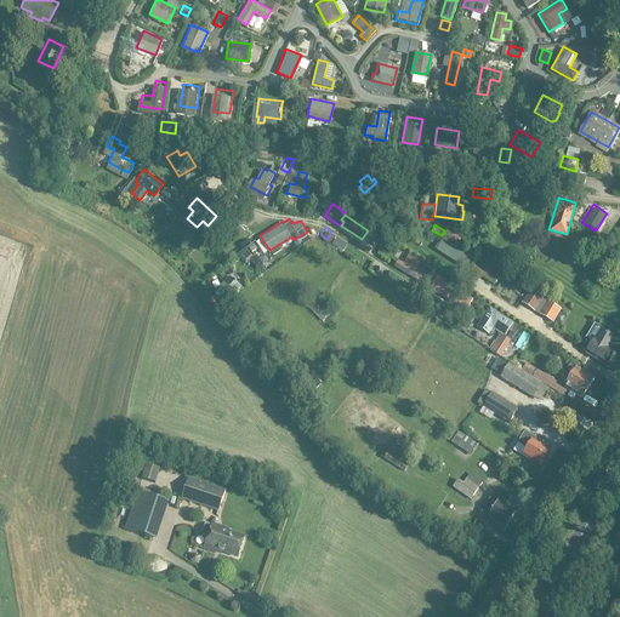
[(336,235),(331,243),(341,249),(346,243),(336,235)]
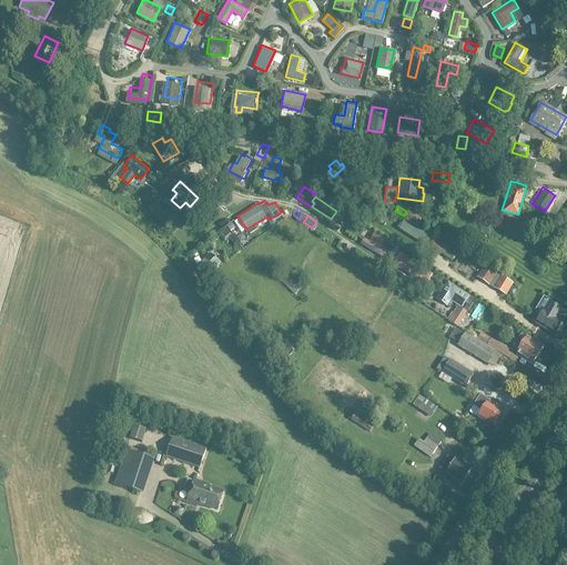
[(240,226),(235,219),(231,221),(233,224),(235,223),(239,228),(240,226)]
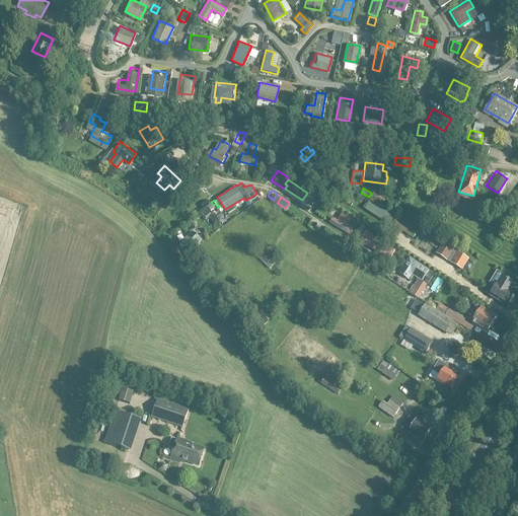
[(383,202),(375,215),(383,220),(391,208),(383,202)]
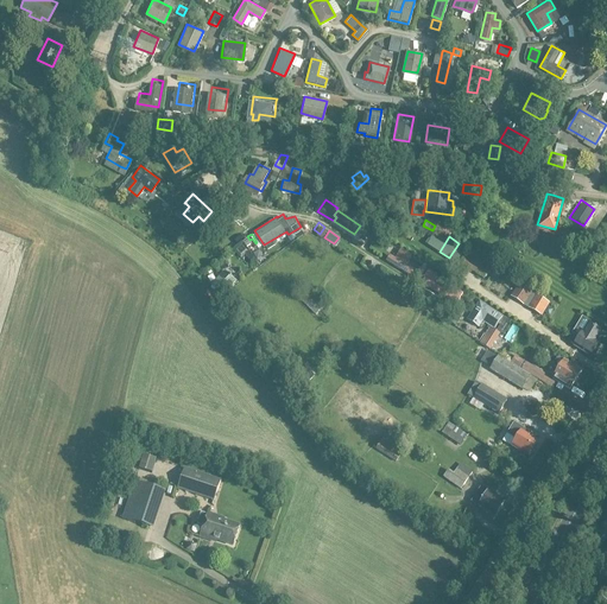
[(241,253),(247,260),(254,255),(247,247),(241,253)]
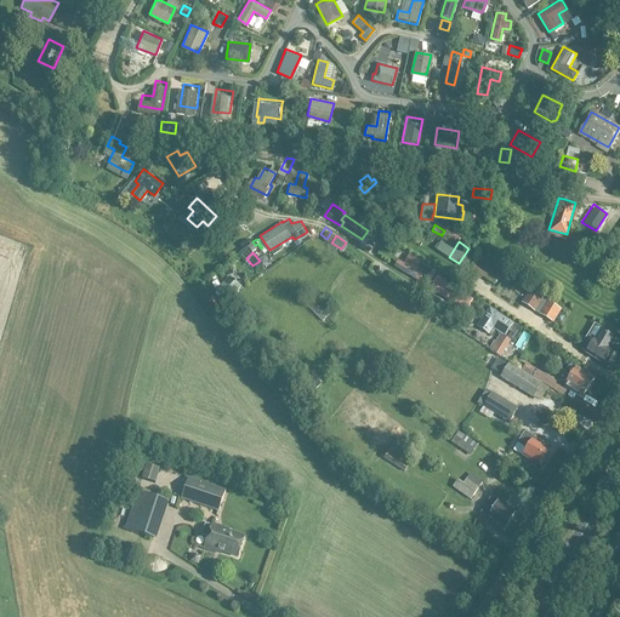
[(398,258),(394,264),(419,279),(421,274),(413,268),(417,261),(408,255),(403,262),(398,258)]
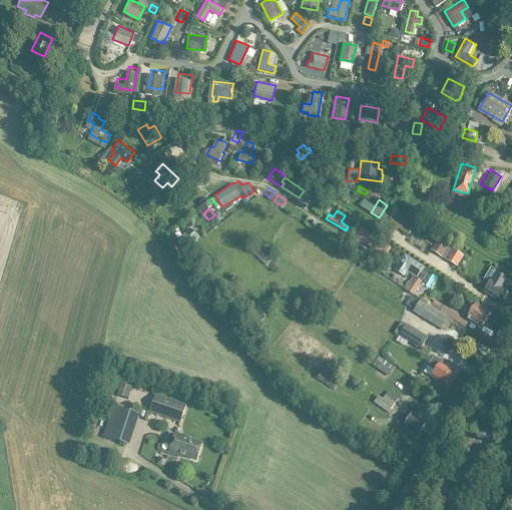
[(392,212),(387,220),(408,232),(413,224),(392,212)]
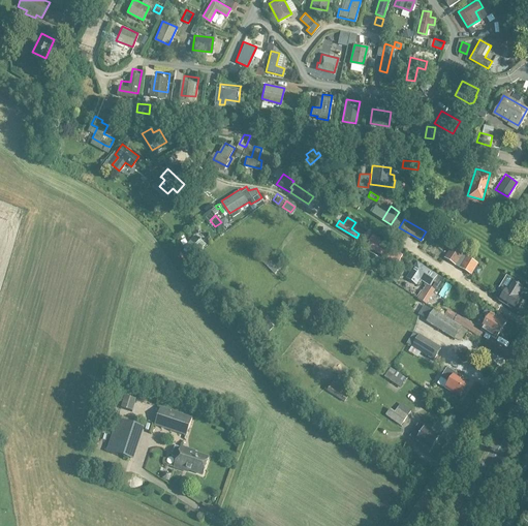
[(199,229),(190,239),(197,246),(198,245),(199,245),(208,238),(199,229)]
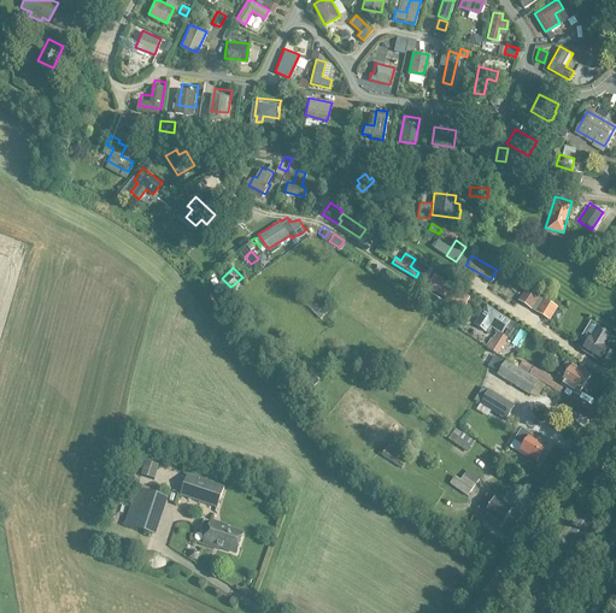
[(434,272),(426,283),(462,306),(469,296),(452,286),(449,292),(438,284),(443,278),(434,272)]
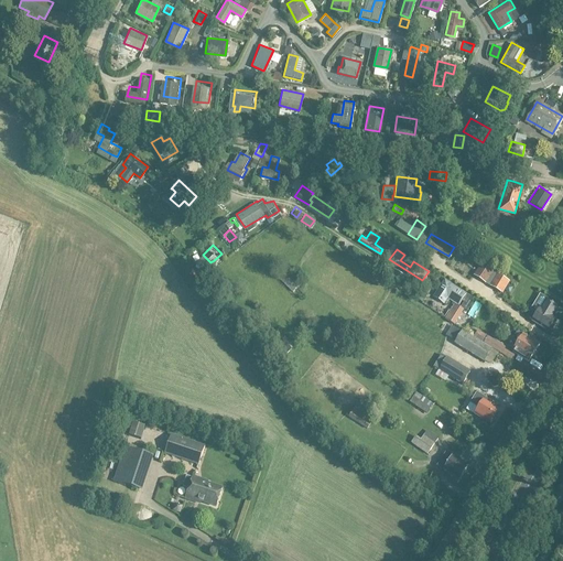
[(480,260),(473,272),(501,291),(508,279),(480,260)]
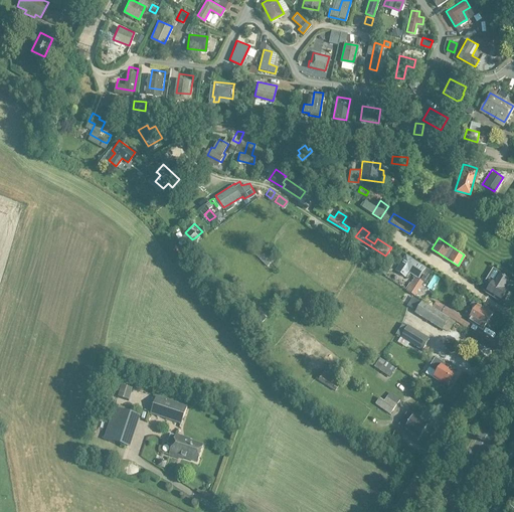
[(258,243),(251,250),(266,264),(273,258),(258,243)]
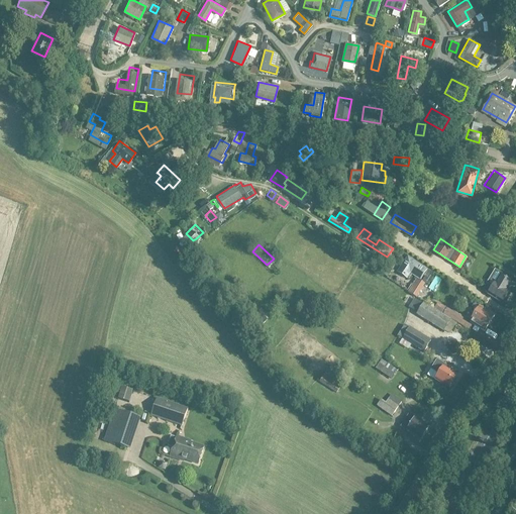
[(405,258),(397,271),(405,276),(408,277),(411,273),(419,278),(422,274),(424,275),(426,276),(430,270),(426,268),(427,267),(412,258),(407,254),(405,258)]
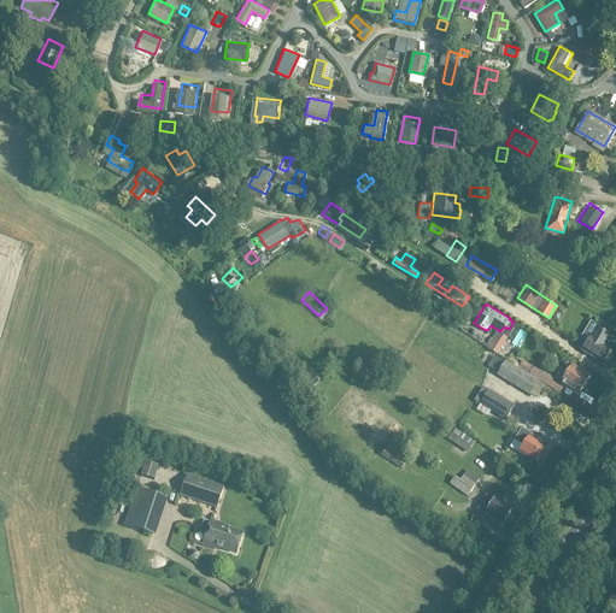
[(582,337),(578,346),(581,348),(580,348),(598,359),(606,345),(605,343),(610,335),(597,328),(598,324),(591,319),(580,336),(582,337)]
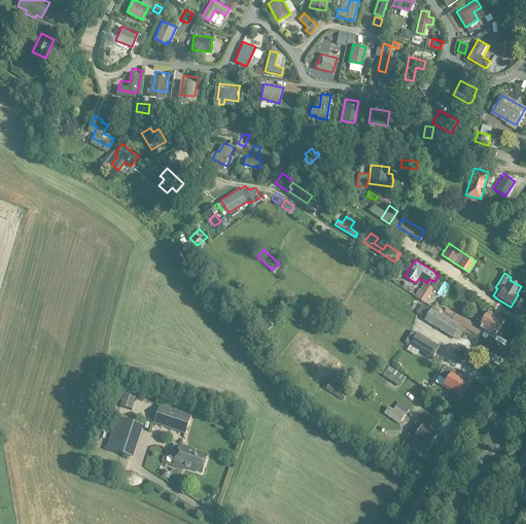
[(423,301),(431,286),(429,285),(424,281),(415,295),(423,301)]
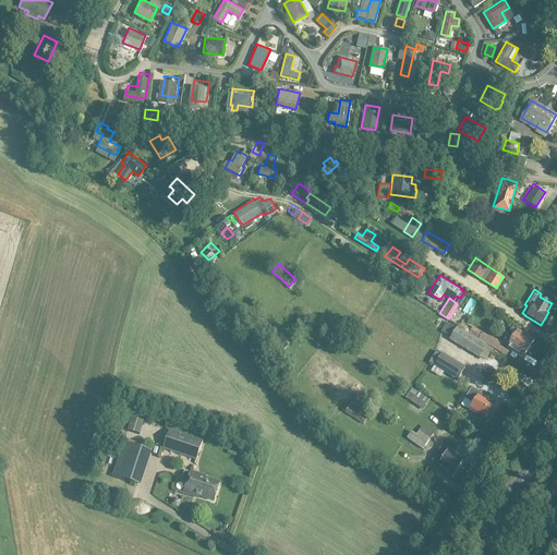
[(273,328),(281,320),(279,317),(275,322),(270,326),(273,328)]
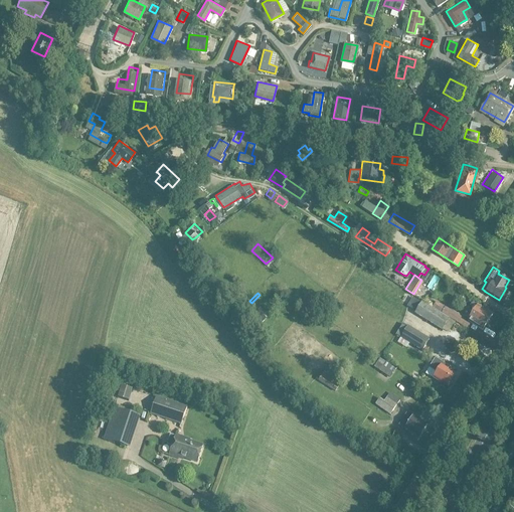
[(260,295),(251,303),(250,304),(264,317),(270,311),(262,303),(265,300),(260,295)]
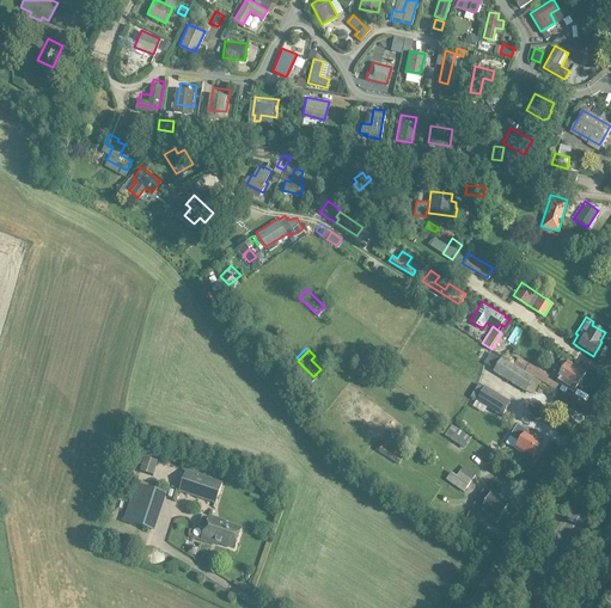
[(500,356),(492,370),(524,390),(532,375),(500,356)]
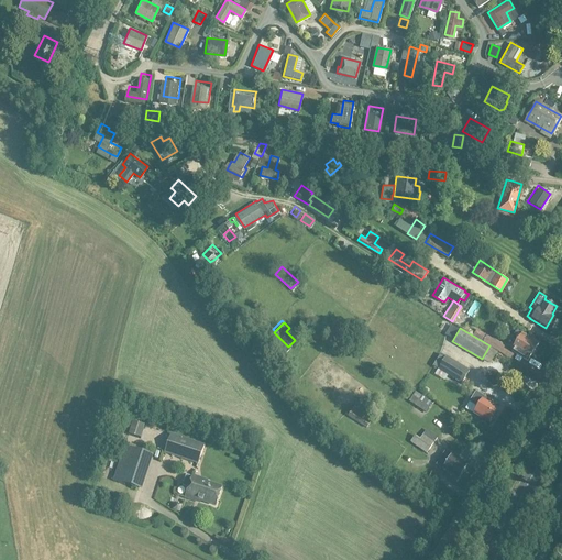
[(511,349),(510,349),(514,351),(527,359),(537,342),(521,332),(517,330),(515,330),(513,335),(513,337),(517,339),(511,349)]
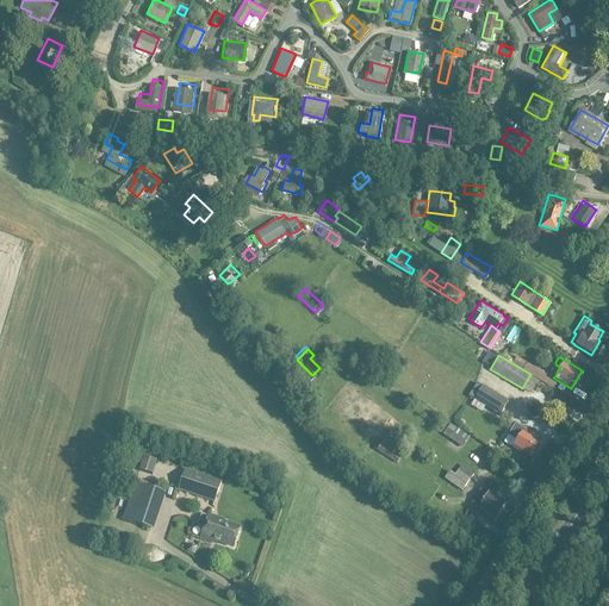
[(526,362),(522,368),(542,380),(546,374),(526,362)]
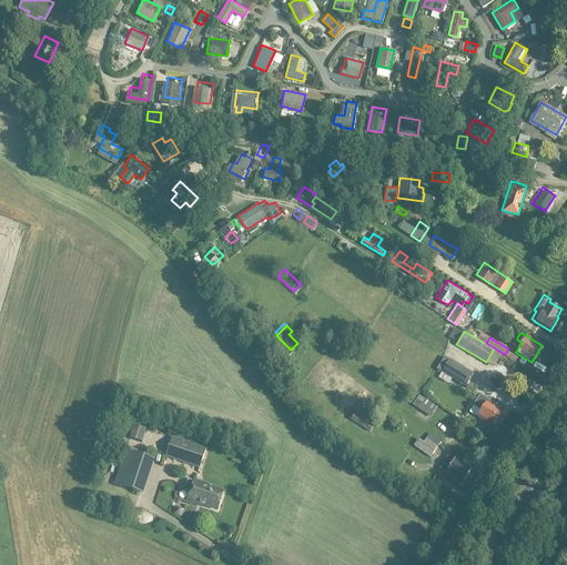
[(443,355),(436,367),(441,371),(442,370),(448,359),(443,355)]
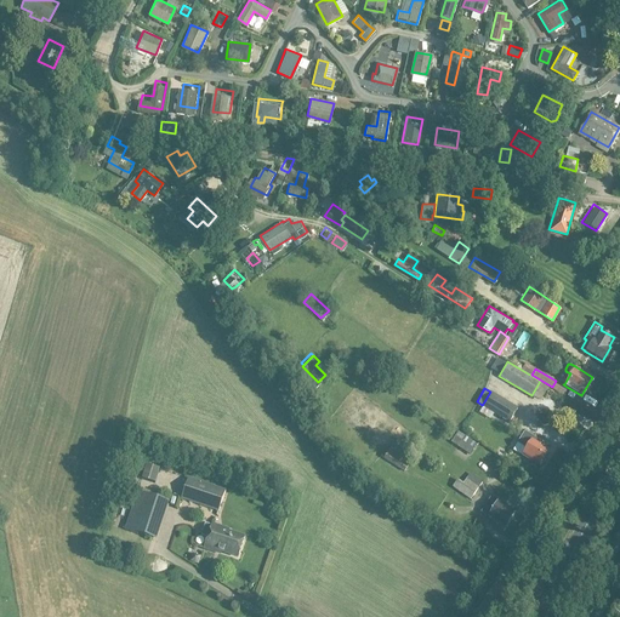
[(490,392),(483,404),(494,411),(508,421),(517,407),(491,392),(490,392)]
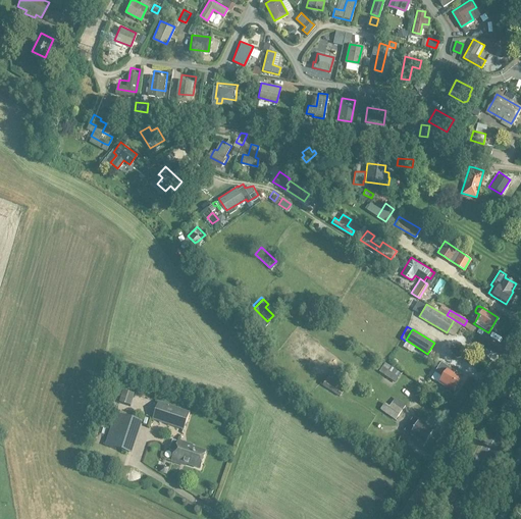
[(440,360),(434,370),(443,375),(439,380),(454,390),(461,377),(452,372),(454,369),(440,360)]
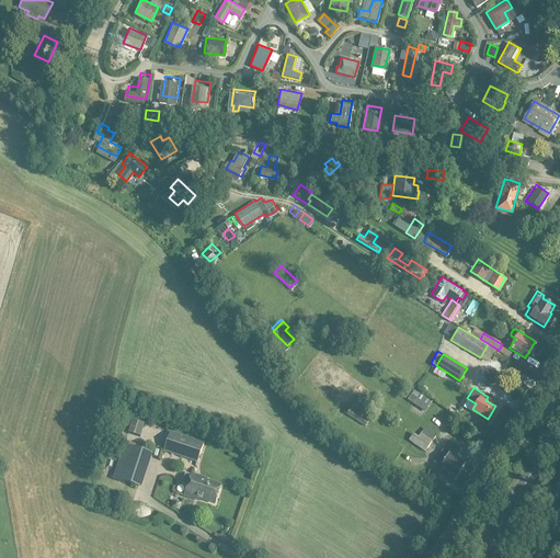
[(414,399),(413,401),(424,409),(430,400),(419,393),(414,399)]
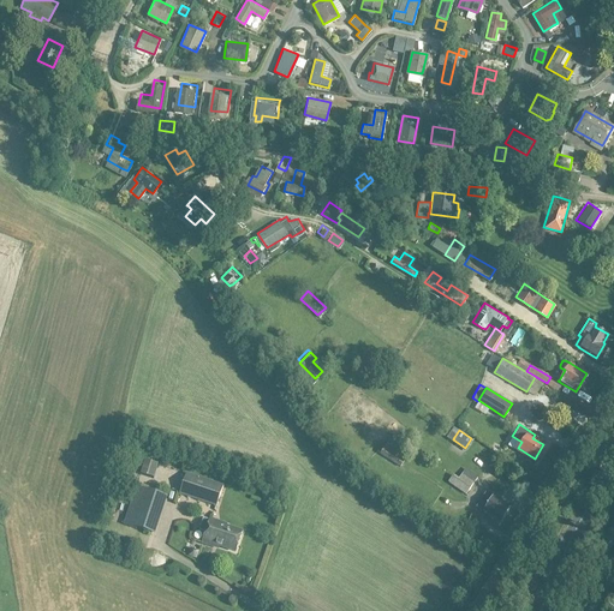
[(381,448),(379,451),(400,463),(406,454),(385,442),(383,443),(381,448)]
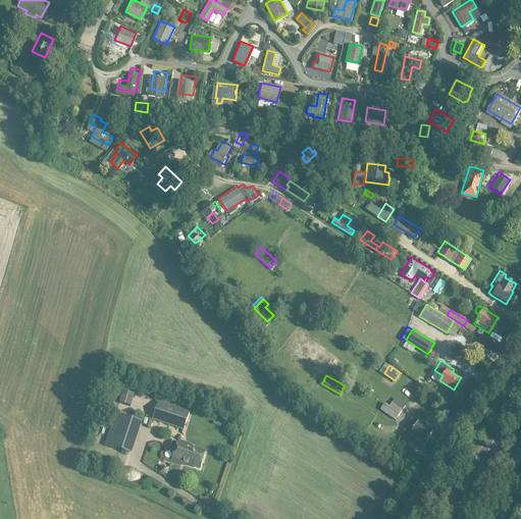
[(128,385),(128,386),(124,398),(132,400),(136,388),(128,385)]
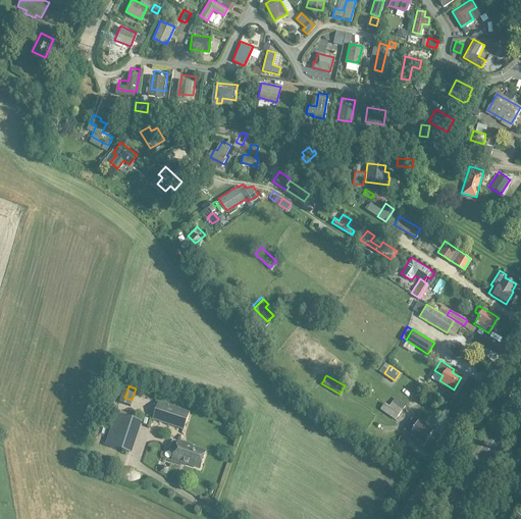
[(161,395),(155,412),(187,422),(192,405),(161,395)]
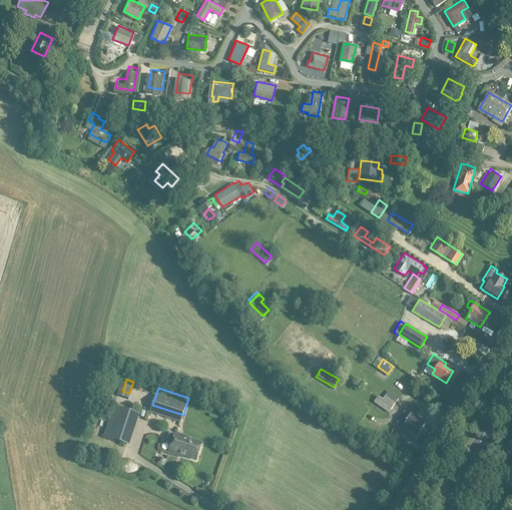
[(378,395),(374,400),(379,403),(389,410),(398,397),(388,390),(382,398),(378,395)]
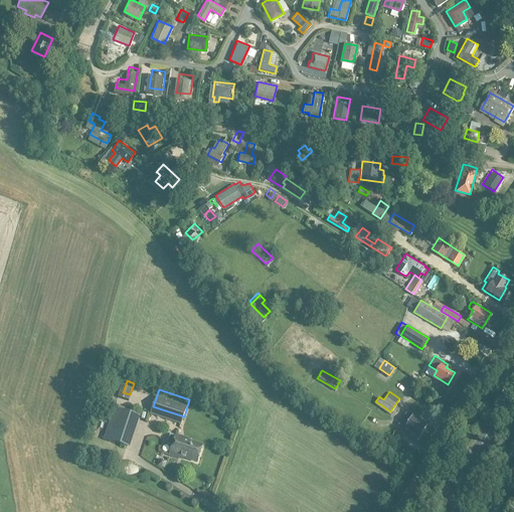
[(117,401),(117,402),(107,433),(133,442),(143,409),(117,401)]
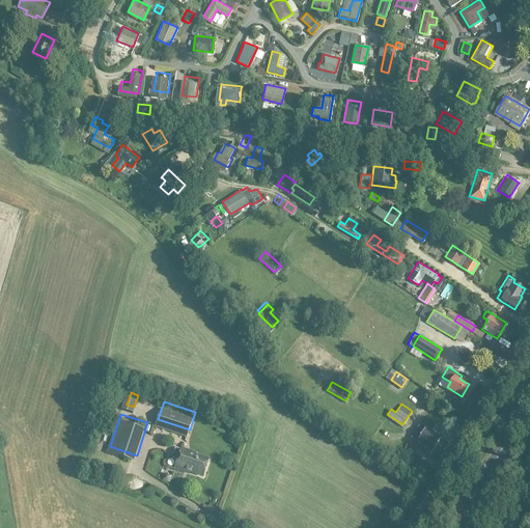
[(414,433),(412,436),(425,445),(422,448),(429,453),(441,436),(420,422),(417,428),(415,427),(413,432),(414,433)]
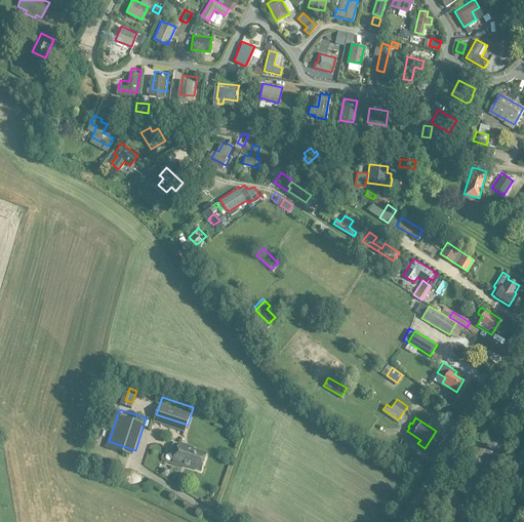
[(176,435),(173,445),(179,447),(176,456),(185,459),(186,457),(204,464),(209,447),(196,442),(196,440),(183,436),(183,437),(176,435)]
